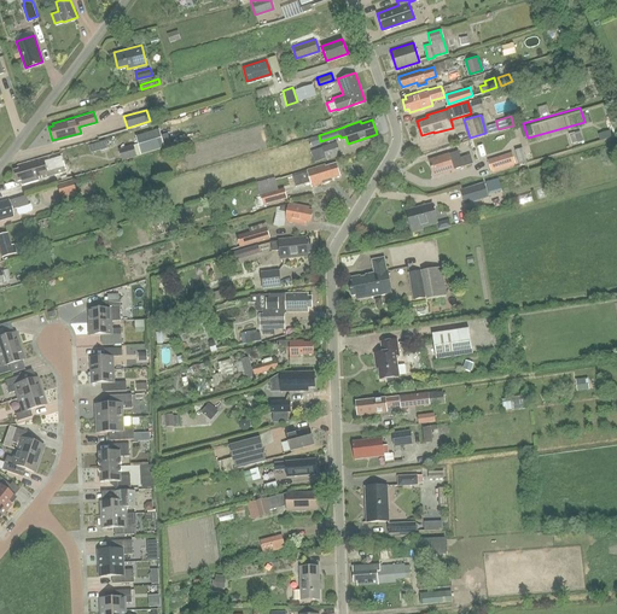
[(495,121),(485,124),(488,132),(498,129),(498,128),(495,121)]
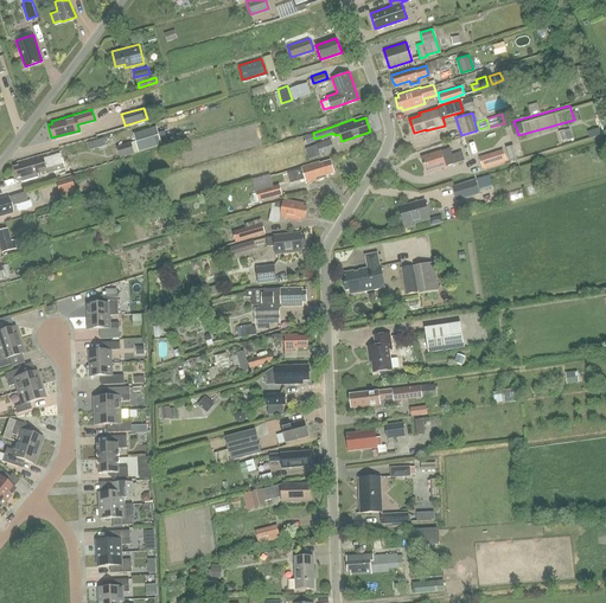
[(572,123),(560,128),(563,138),(575,134),(572,123)]
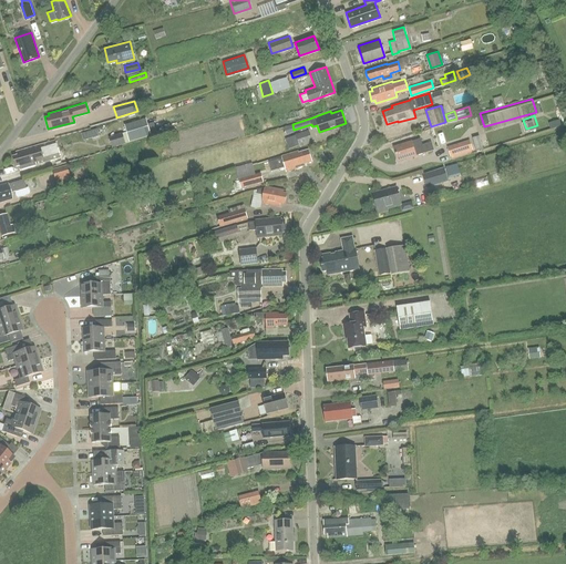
[(145,118),(124,123),(129,140),(150,134),(145,118)]
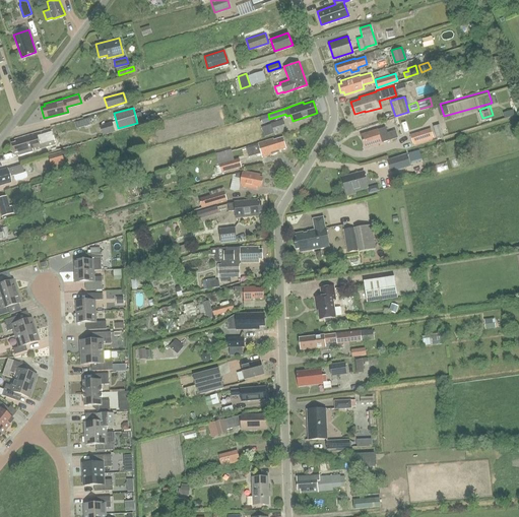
[(512,108),(502,111),(504,116),(513,113),(512,108)]
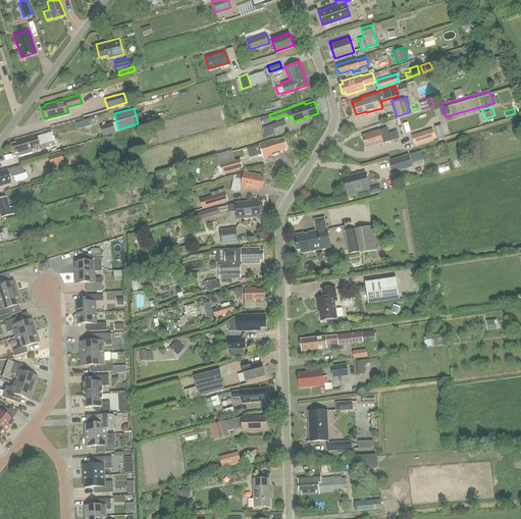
[(89,115),(81,118),(84,127),(92,124),(89,115)]
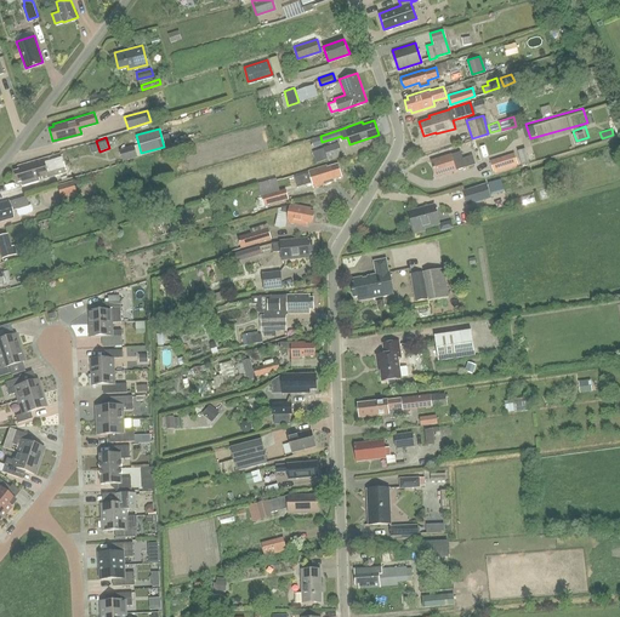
[(311,150),(314,161),(326,158),(326,159),(341,154),(336,141),(322,146),(323,147),(311,150)]
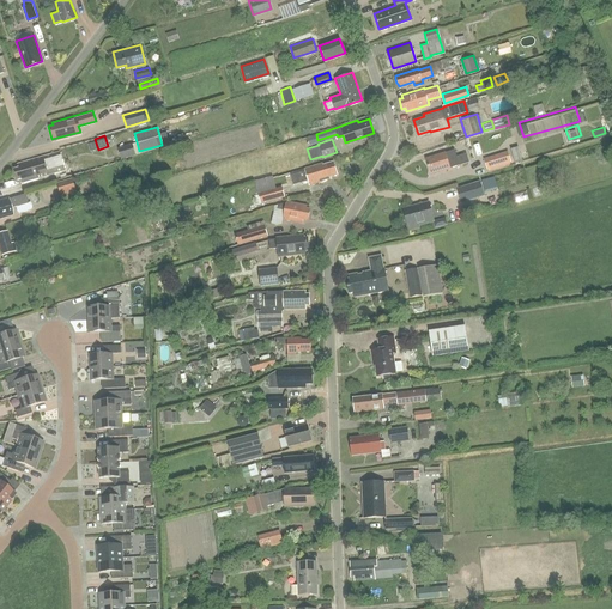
[(121,157),(135,153),(132,141),(117,146),(121,157)]
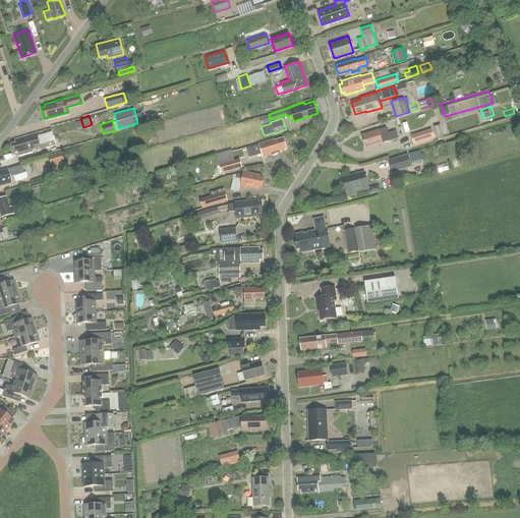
[(440,123),(434,125),(438,136),(444,134),(440,123)]
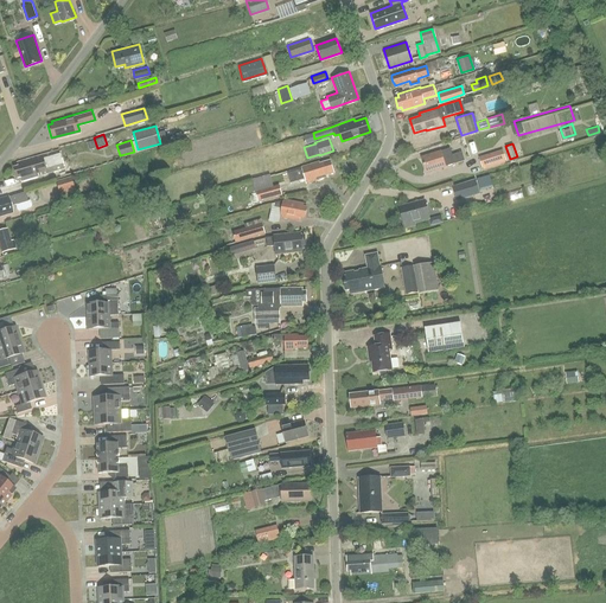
[(452,153),(450,146),(420,155),(425,171),(464,158),(461,149),(452,153)]
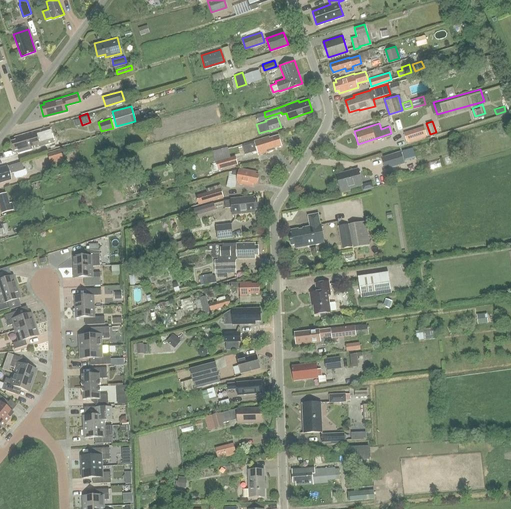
[(423,125),(403,132),(406,141),(426,135),(423,125)]
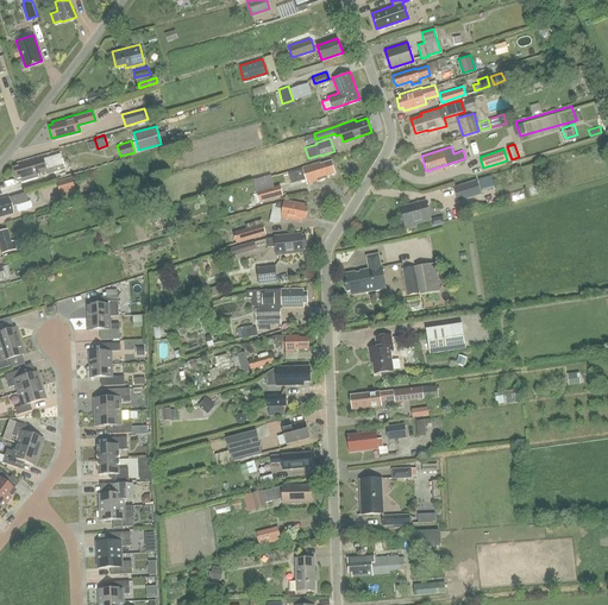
[(18,165),(13,166),(17,176),(20,176),(22,180),(48,171),(63,168),(58,150),(43,153),(17,162),(18,165)]
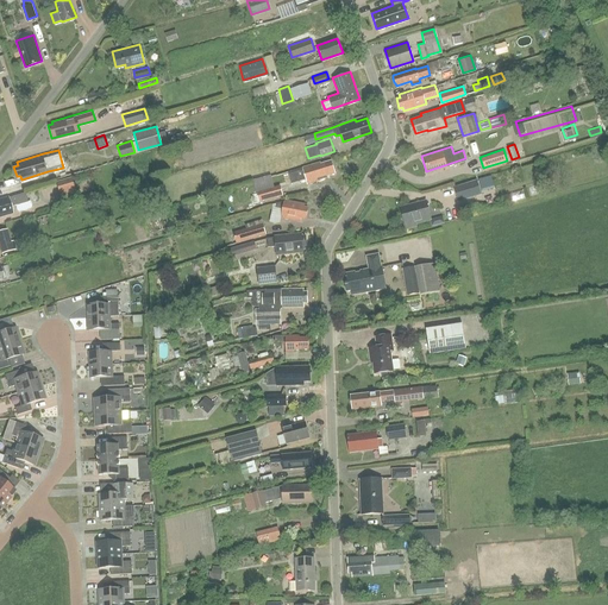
[(68,171),(86,166),(81,151),(63,156),(68,171)]
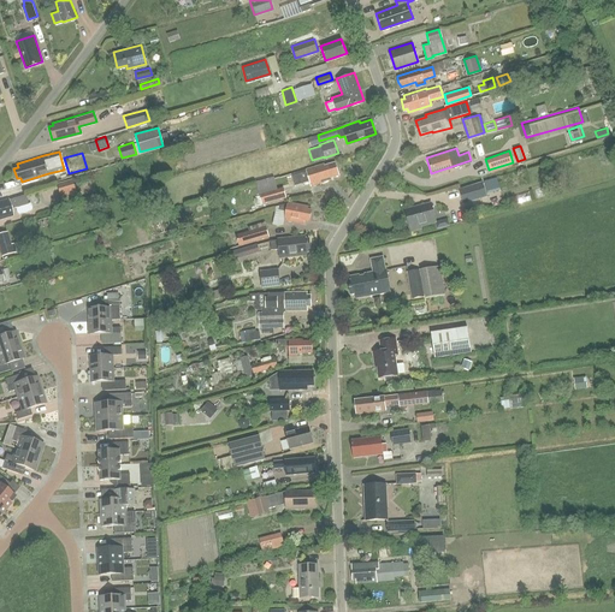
[(323,161),(290,171),(291,174),(294,184),(309,179),(311,184),(331,178),(330,176),(338,173),(333,161),(333,160),(323,164),(323,161)]
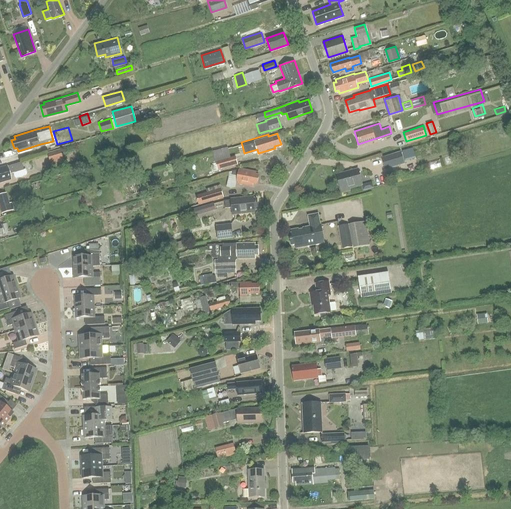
[(60,147),(46,151),(49,161),(63,157),(60,147)]
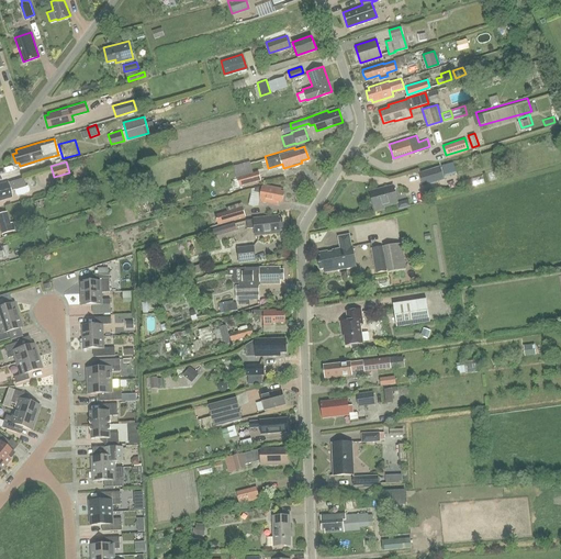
[(234,168),(238,185),(260,178),(257,169),(247,172),(245,165),(234,168)]
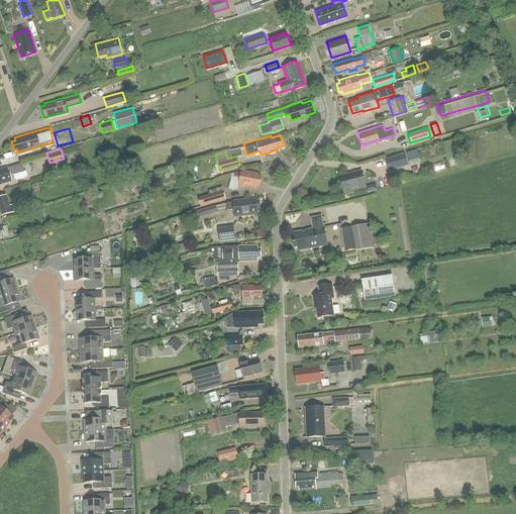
[(404,151),(385,158),(389,170),(407,164),(404,151)]
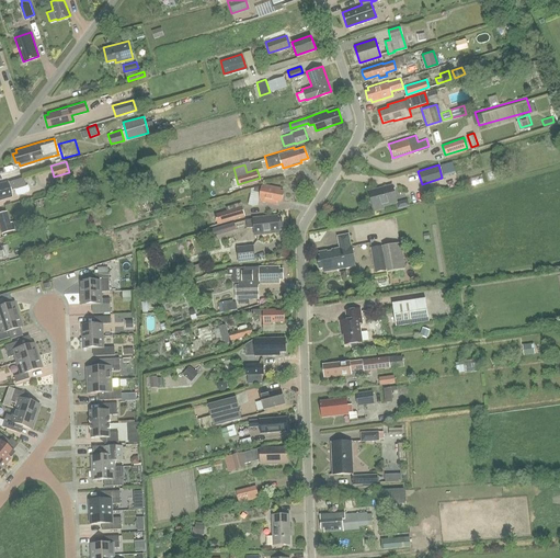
[(0,197),(12,194),(10,189),(13,188),(25,184),(22,175),(8,180),(0,182),(0,197)]
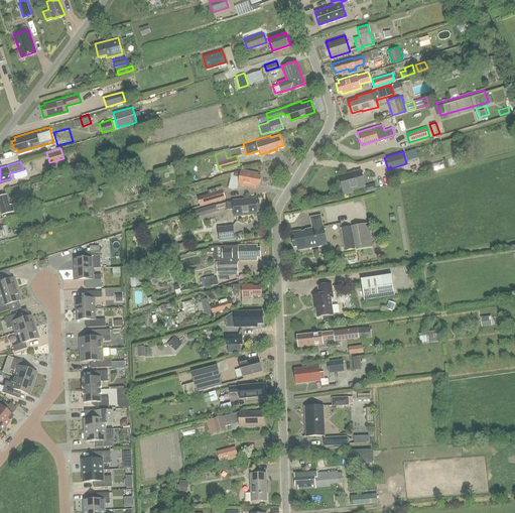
[(23,169),(12,172),(13,176),(15,177),(25,174),(26,172),(25,168),(23,169)]
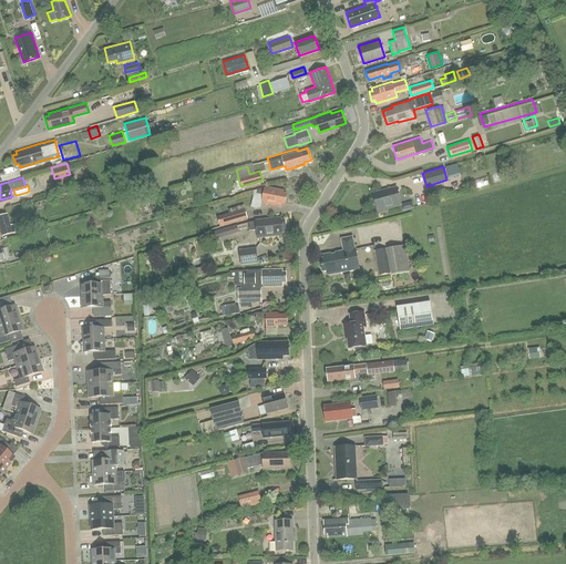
[(257,188),(256,192),(263,193),(261,201),(279,205),(280,202),(284,202),(286,193),(283,192),(284,190),(266,185),(257,188)]
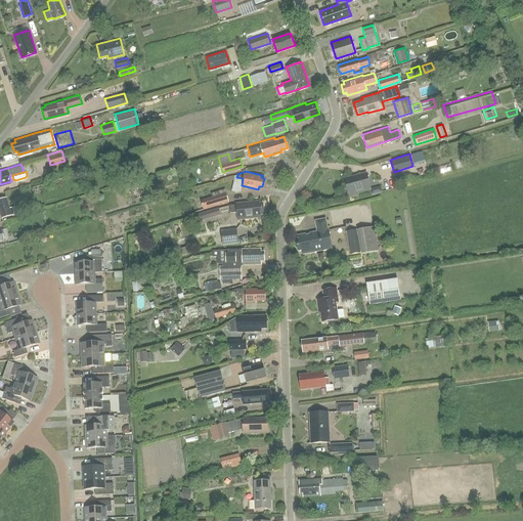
[(365,172),(344,177),(349,196),(358,192),(357,190),(369,187),(365,172)]
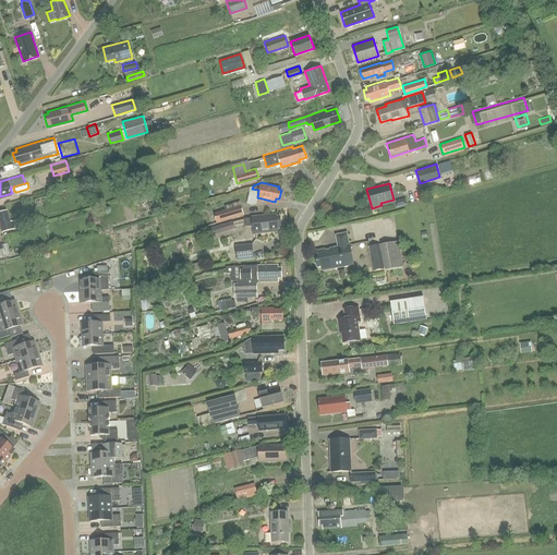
[(226,208),(214,212),(216,221),(244,214),(241,204),(226,208)]
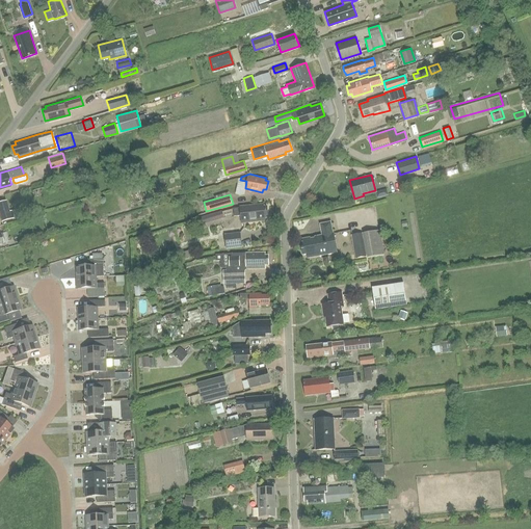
[(9,209),(6,199),(0,200),(0,214),(1,219),(23,213),(21,206),(9,209)]
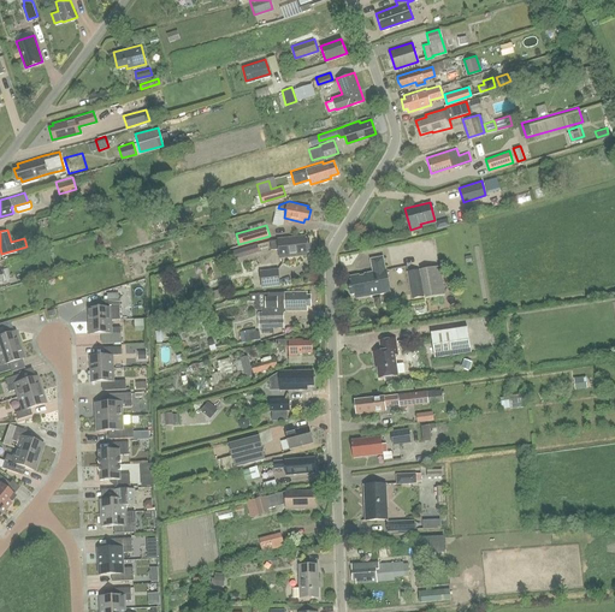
[(277,237),(277,239),(270,239),(271,248),(278,247),(279,256),(307,254),(306,250),(309,250),(308,237),(306,237),(305,235),(277,237)]
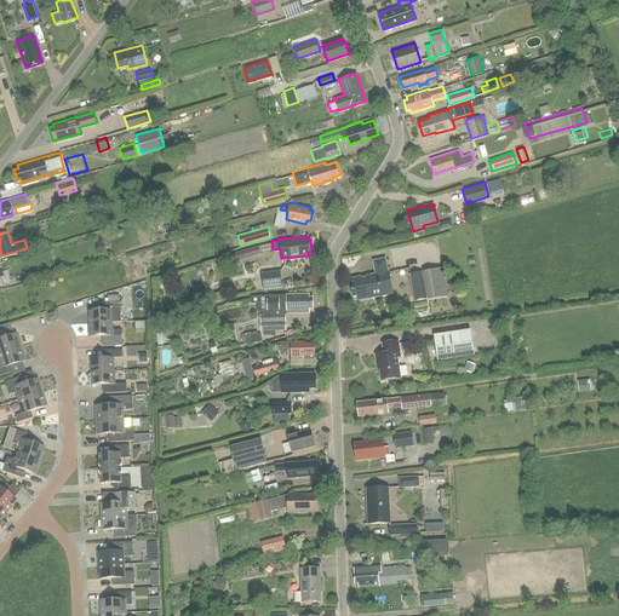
[(233,252),(231,252),(233,254),(234,258),(238,257),(244,255),(250,253),(259,251),(258,245),(247,247),(242,249),(238,251),(233,252)]
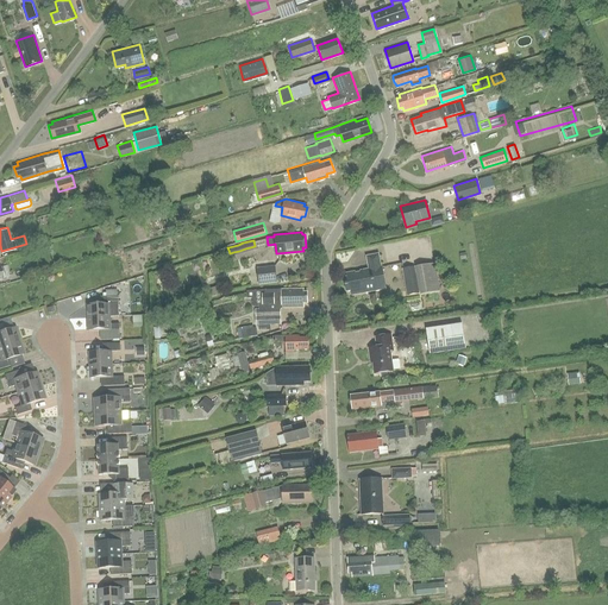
[(350,289),(351,292),(386,287),(381,264),(380,264),(377,251),(365,253),(368,266),(346,270),(346,275),(343,276),(346,289),(350,289)]
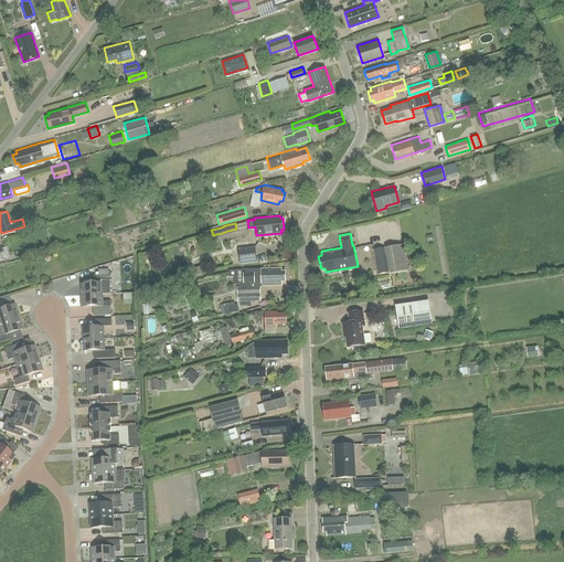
[(390,272),(407,268),(403,242),(385,245),(390,272)]
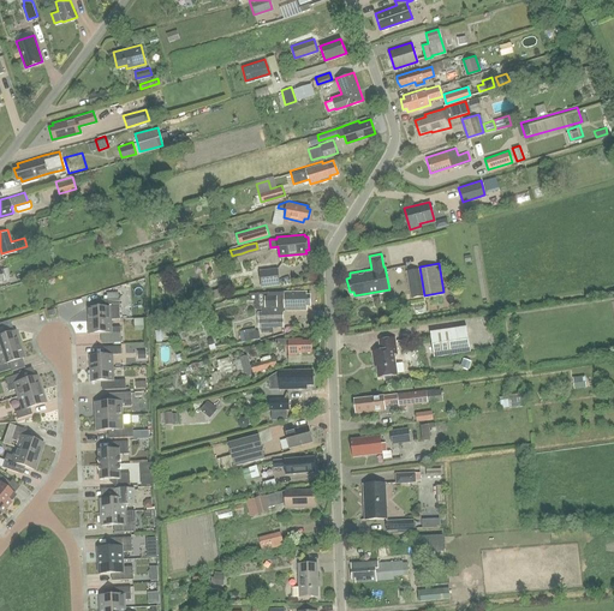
[(418,267),(405,269),(406,279),(419,276),(418,267)]
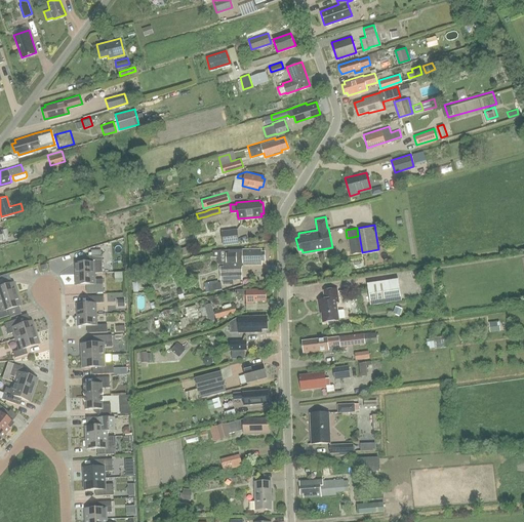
[(236,229),(220,230),(223,244),(238,242),(236,229)]
